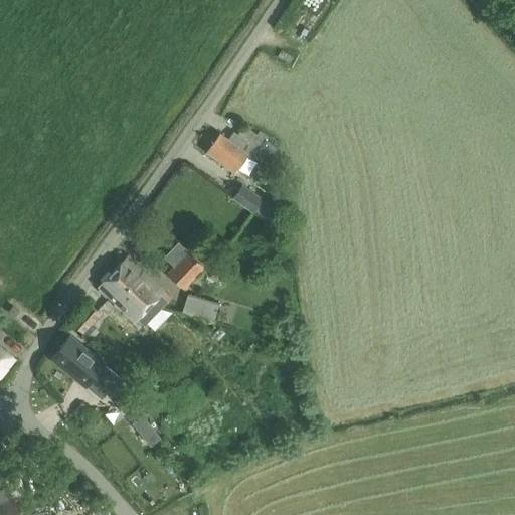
[(246,154),(251,158),(267,137),(260,131),(255,135),(243,126),(237,135),(233,132),(227,140),(220,134),(206,153),(233,172),(246,154)]
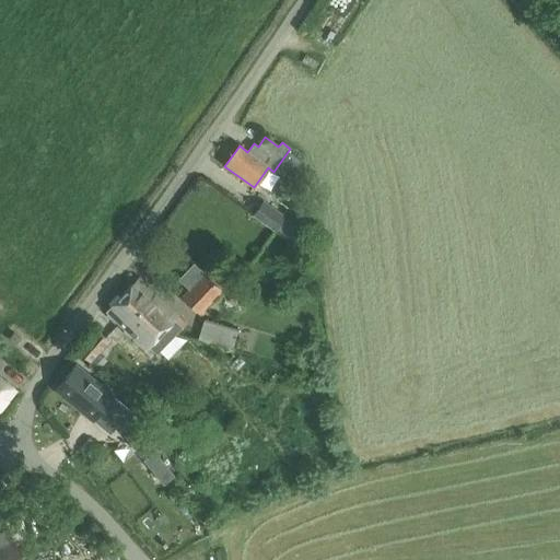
[(264,200),(253,216),(275,232),(286,217),(264,200)]
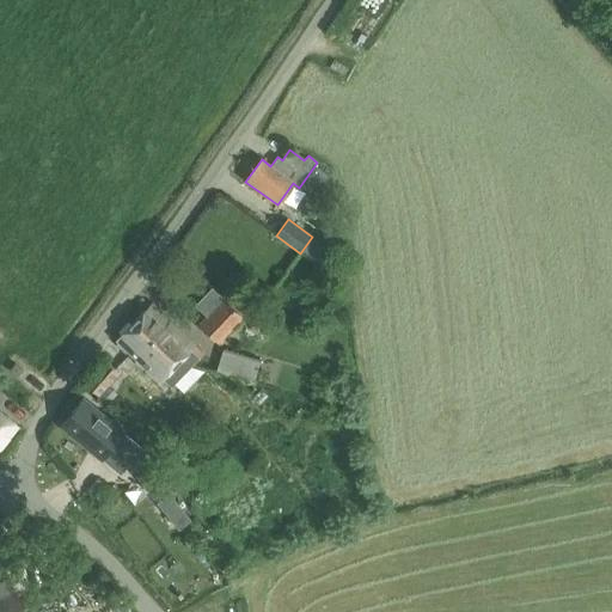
[(219,303),(216,301),(197,325),(216,338),(228,322),(233,325),(244,311),(224,297),(219,303)]
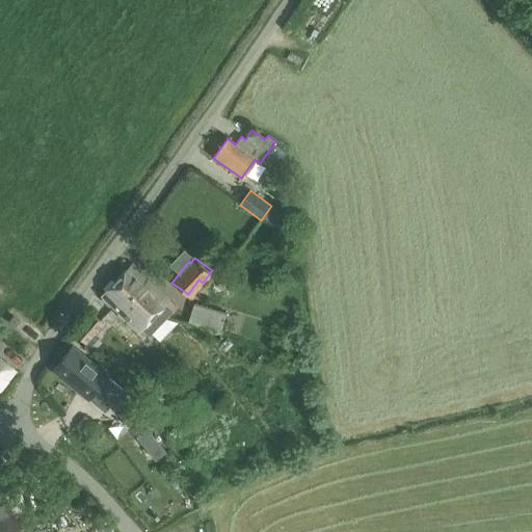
[(131,265),(115,281),(161,323),(173,312),(168,308),(173,303),(131,265)]
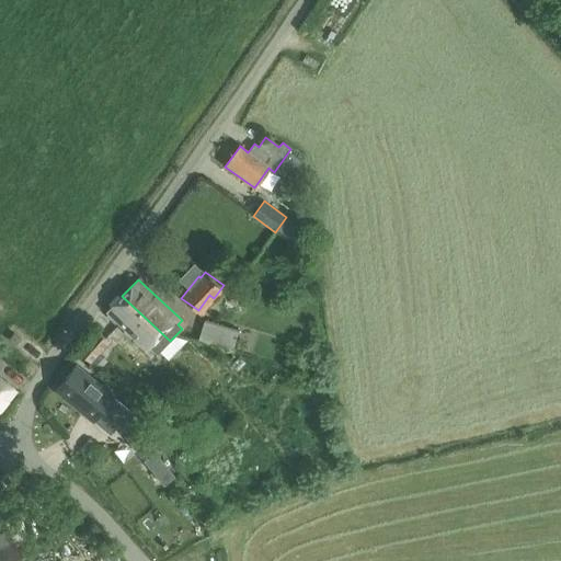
[(170,341),(122,296),(106,312),(146,351),(149,347),(157,355),(170,341)]
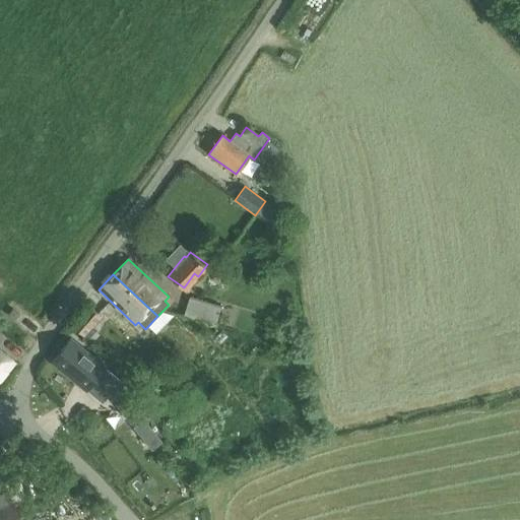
[(216,326),(221,309),(189,299),(184,317),(216,326)]
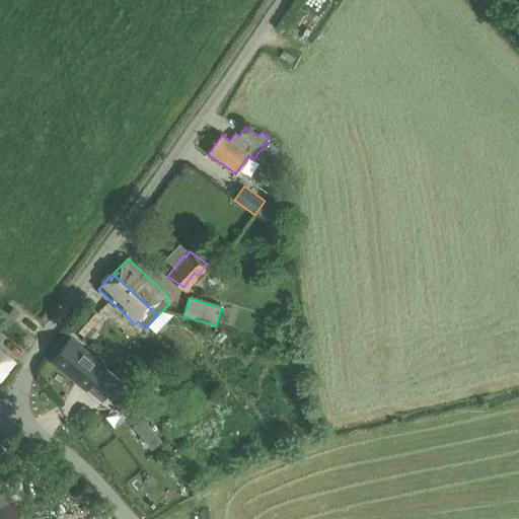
[(85,338),(92,329),(97,334),(107,322),(102,318),(89,306),(72,325),(85,338)]
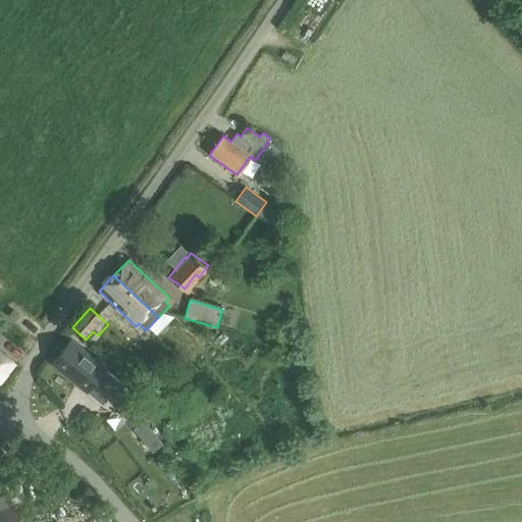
[(8,316),(14,321),(19,316),(12,311),(8,316)]
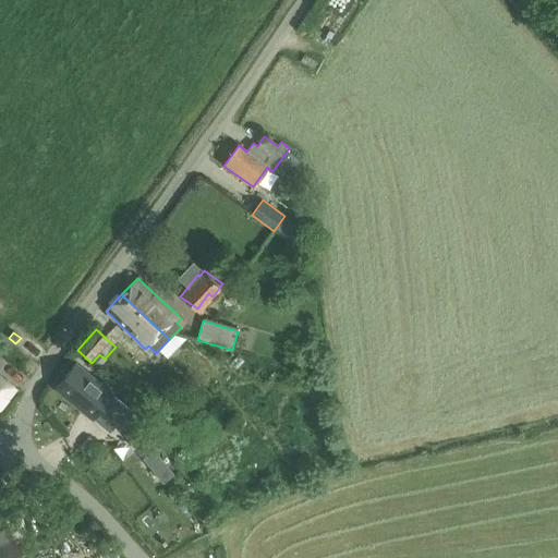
[(112,393),(75,364),(55,388),(93,419),(112,393)]
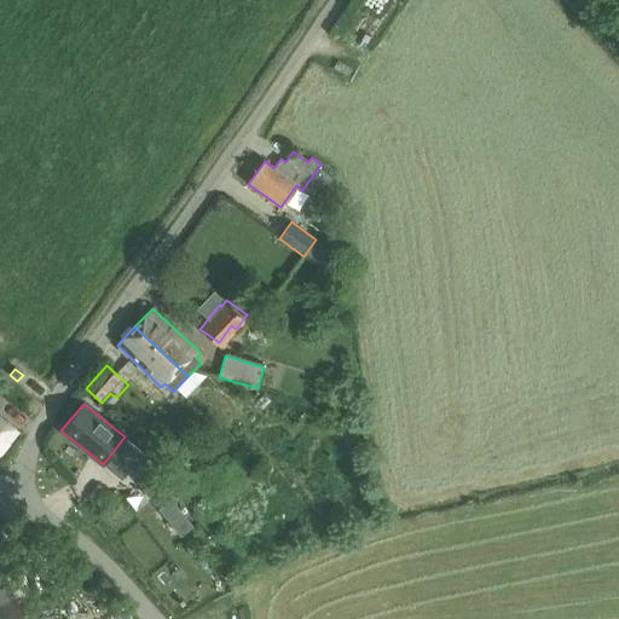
[(0,418),(0,453),(17,434),(0,418)]
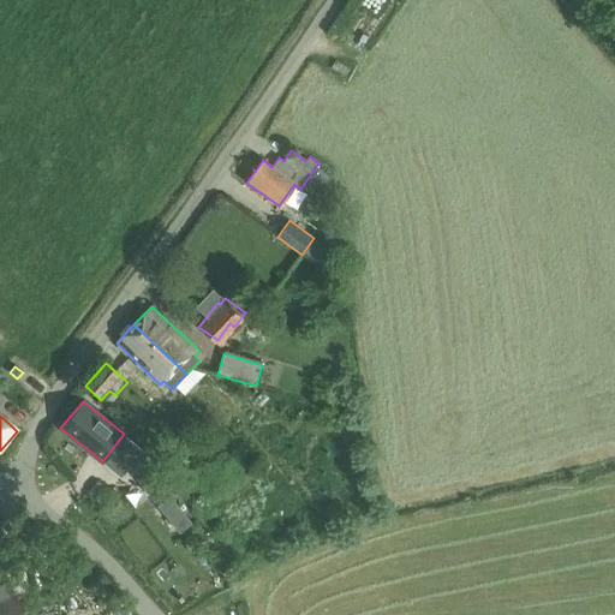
[(179,476),(172,469),(166,475),(172,482),(179,476)]
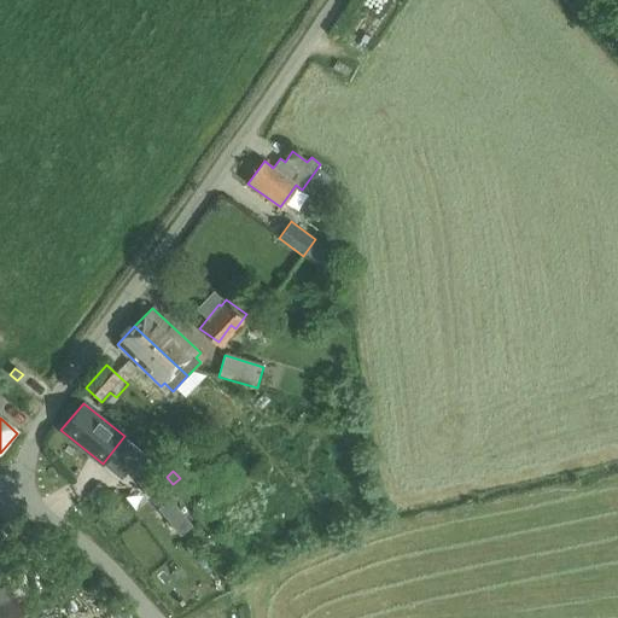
[(167,517),(178,508),(170,499),(159,507),(167,517)]
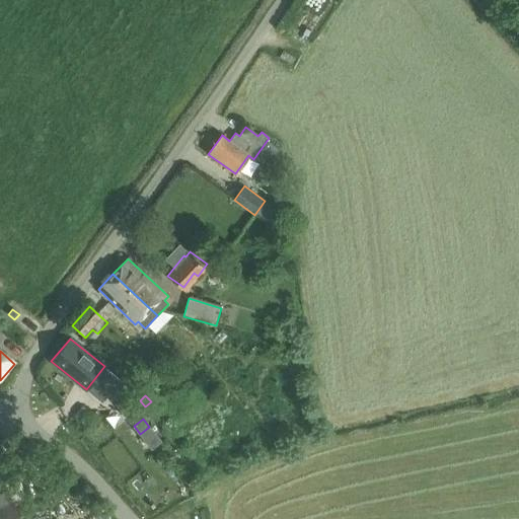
[(273,447),(288,439),(283,430),(268,438),(273,447)]
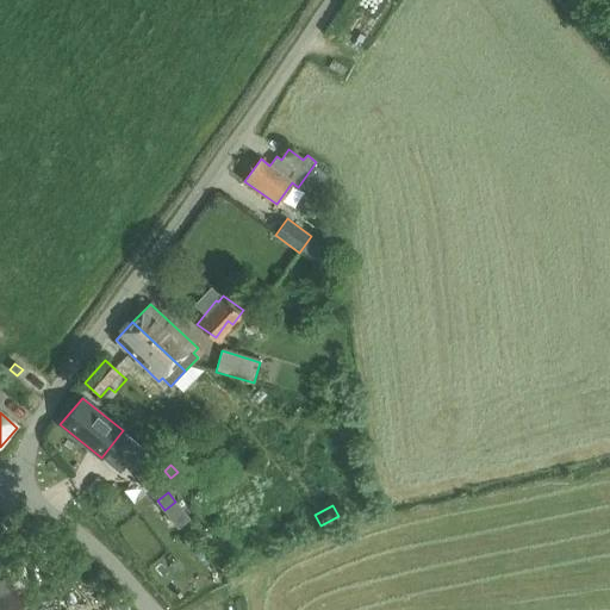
[(36,609),(23,579),(13,583),(11,578),(0,582),(0,609),(36,609)]
